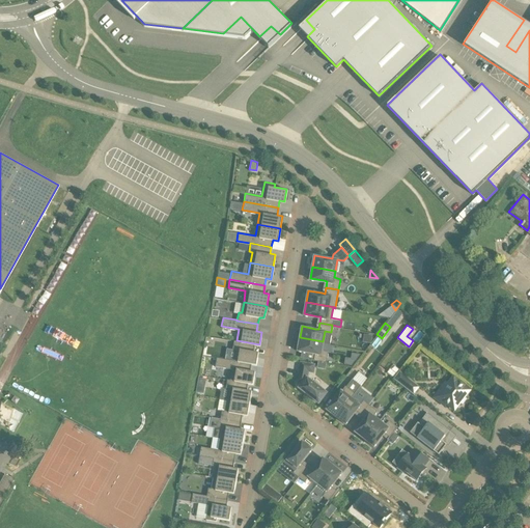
[(370,342),(371,334),(363,332),(362,340),(370,342)]
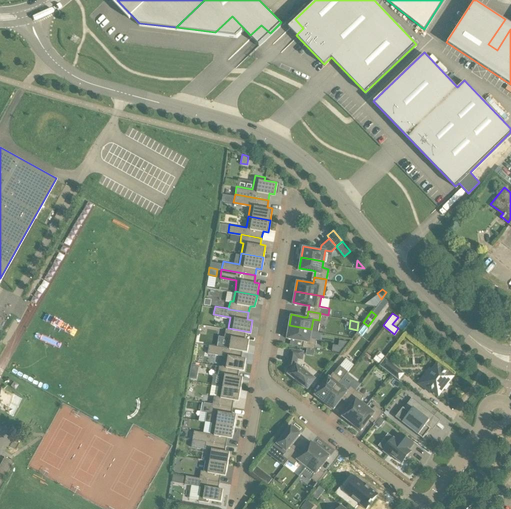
[(287,337),(300,339),(303,340),(302,346),(314,348),(316,338),(310,335),(311,329),(289,325),(287,337)]
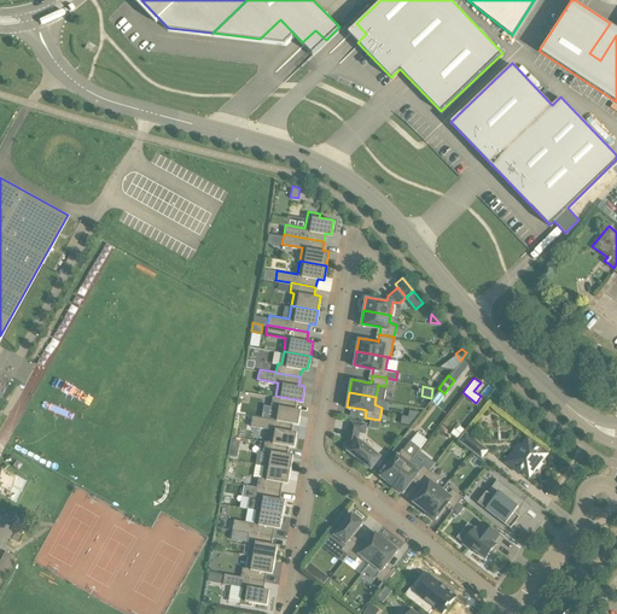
[(271,404),(274,405),(272,417),(272,419),(292,422),(298,424),(301,409),(295,408),(296,399),(275,396),(272,395),(271,404)]
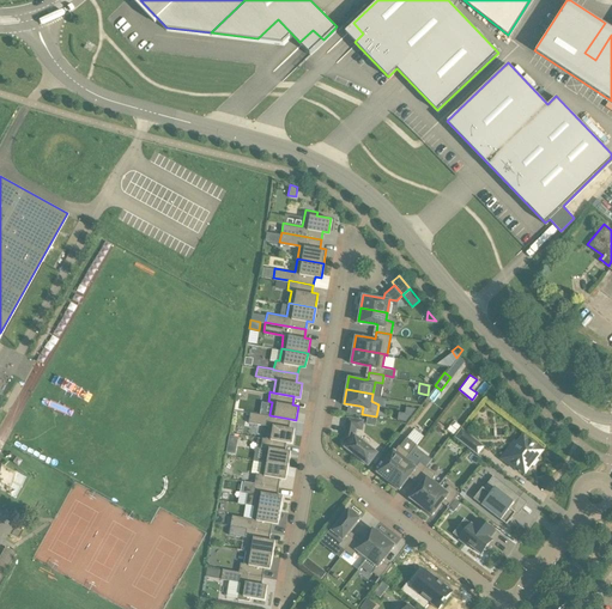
[(248,421),(267,425),(265,437),(286,440),(285,442),(291,443),(295,427),(289,427),(290,419),(270,415),(270,414),(249,410),(248,421)]
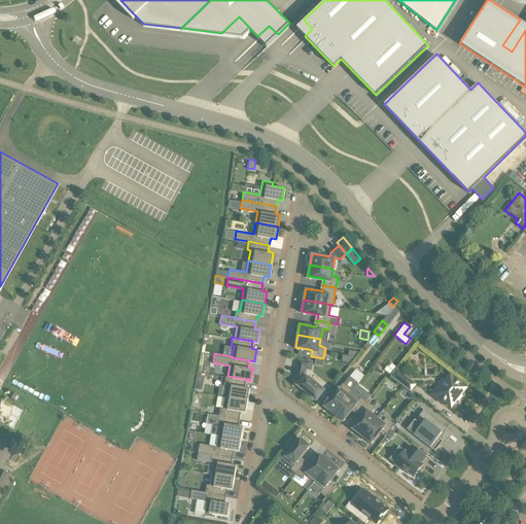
[(306,367),(310,368),(311,360),(299,357),(295,375),(300,379),(296,383),(316,398),(324,388),(305,373),(306,367)]
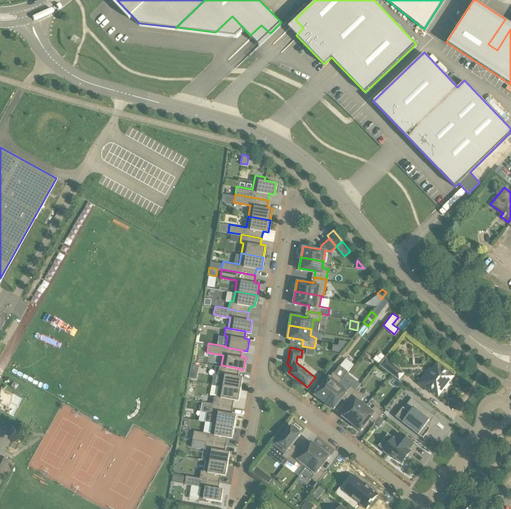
[(391,372),(397,365),(385,355),(379,363),(391,372)]
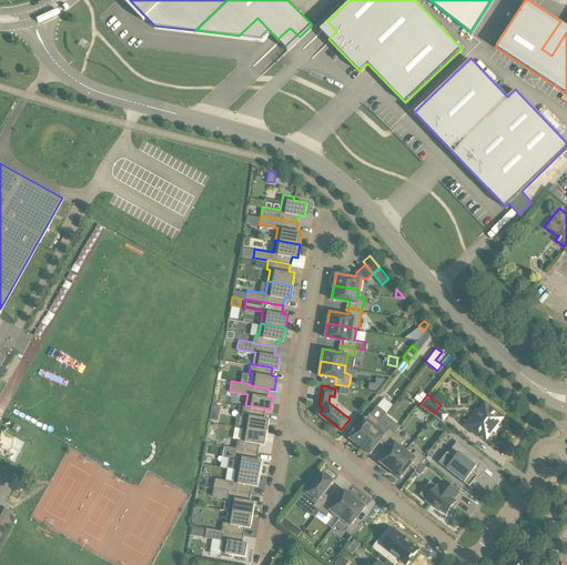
[(486,436),(503,415),(485,402),(479,409),(481,410),(475,417),(472,415),(465,423),(475,431),(477,429),(486,436)]
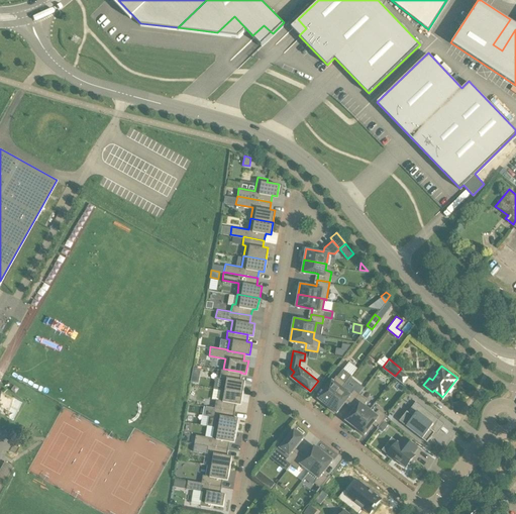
[(345,381),(344,381),(351,374),(342,367),(336,374),(318,397),(327,404),(341,386),(345,381)]
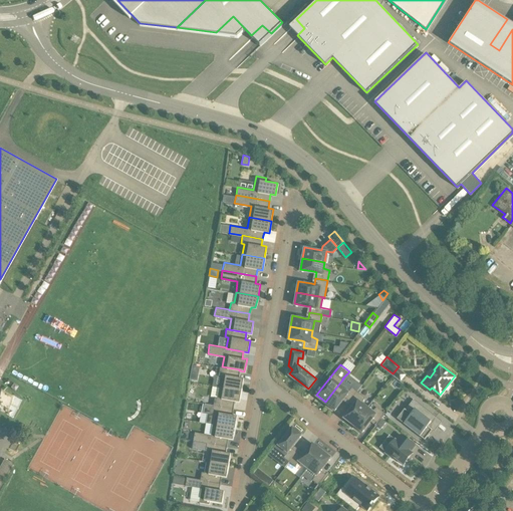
[(221,374),(219,386),(241,390),(243,377),(238,376),(239,370),(240,369),(222,366),(220,365),(218,374),(221,374)]
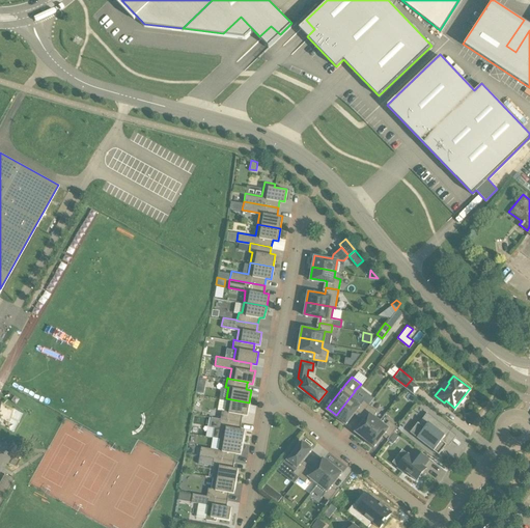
[(204,385),(204,384),(196,383),(196,384),(195,390),(203,392),(204,385)]
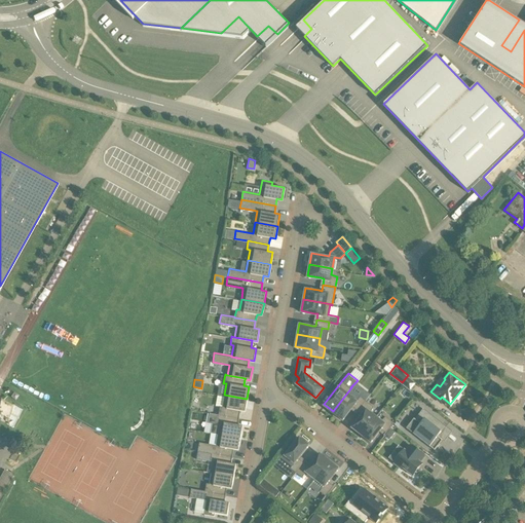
[(342,418),(350,408),(352,405),(358,409),(365,399),(360,395),(355,400),(347,393),(333,411),(342,418)]
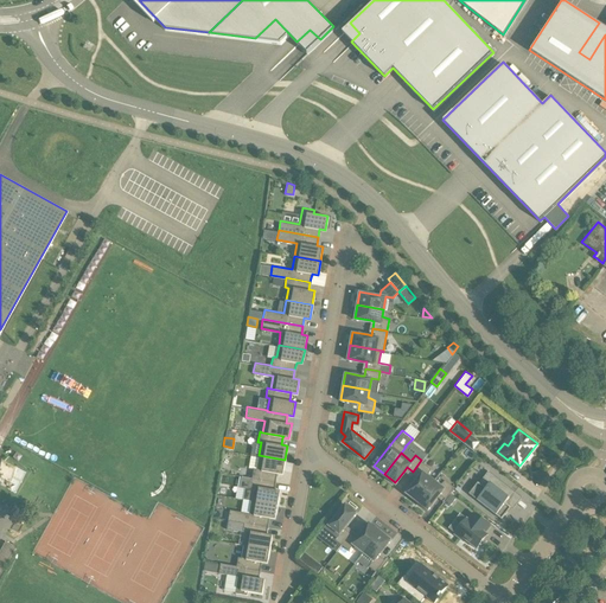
[(253,467),(252,476),(275,481),(276,473),(282,474),(285,460),(259,455),(256,468),(253,467)]
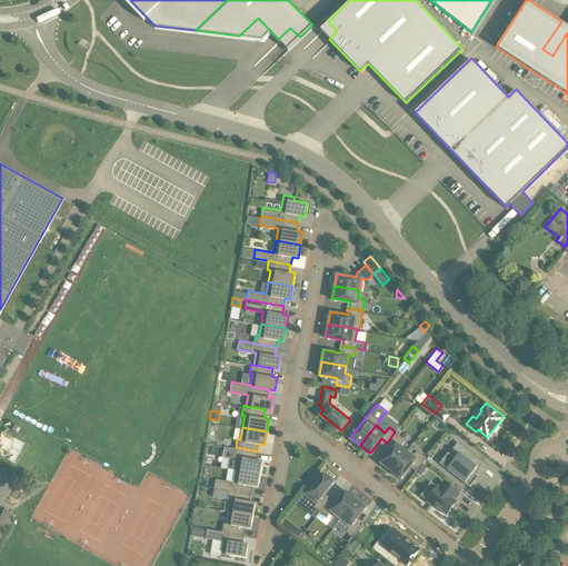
[(391,447),(389,449),(380,462),(390,469),(406,449),(400,445),(404,438),(395,432),(387,443),(391,447)]
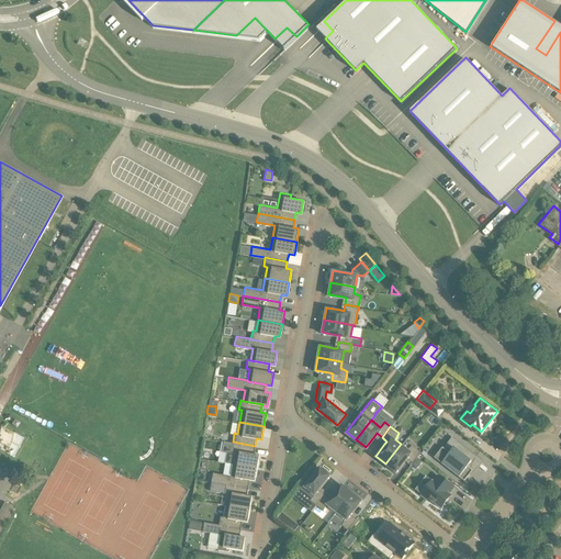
[(475,454),(451,435),(442,446),(441,446),(434,456),(440,461),(463,480),(472,469),(467,465),(475,454)]
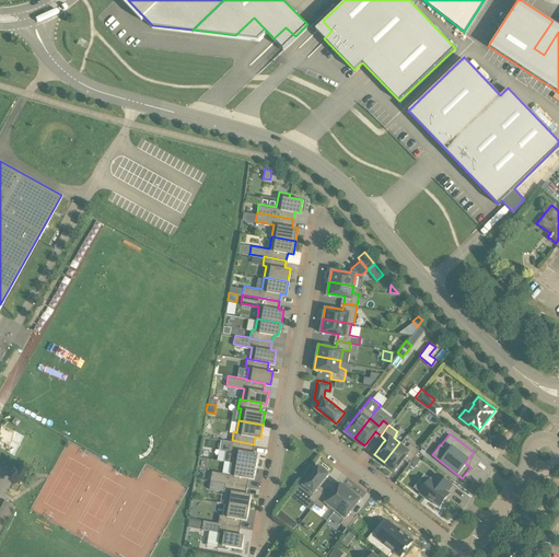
[(222,460),(232,461),(256,465),(257,456),(252,455),(254,444),(232,440),(222,438),(220,448),(224,449),(222,460)]
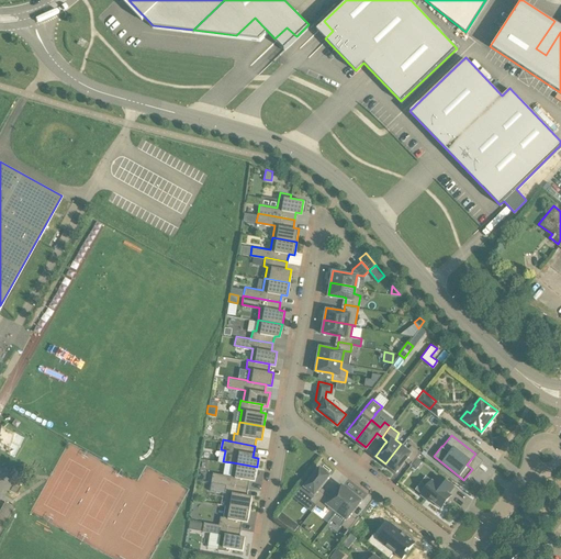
[(395,471),(404,459),(406,457),(412,461),(421,450),(412,444),(406,448),(401,444),(385,464),(395,471)]
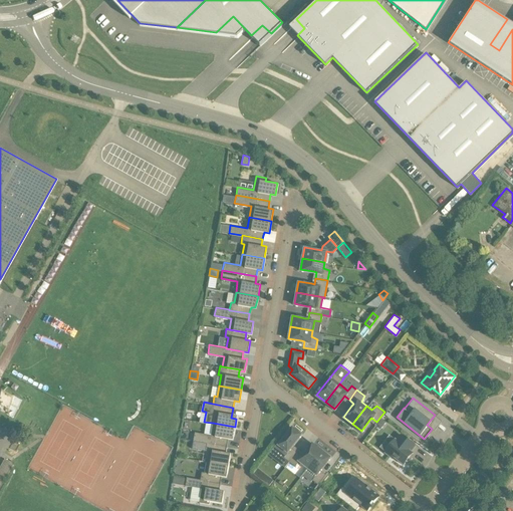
[(380,418),(376,423),(380,427),(386,421),(380,418)]
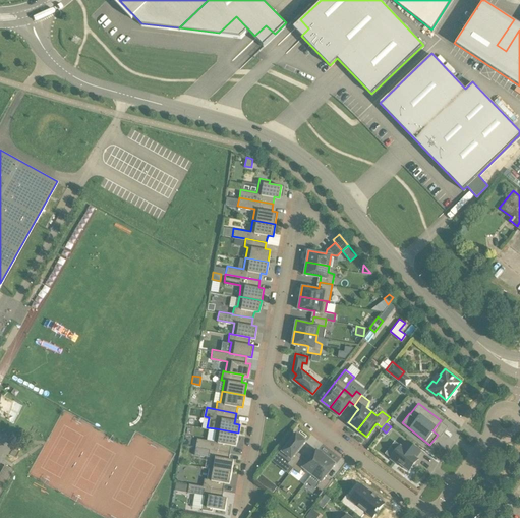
[(210,448),(229,451),(231,444),(236,445),(238,433),(216,428),(214,440),(196,437),(195,445),(209,448),(210,448)]
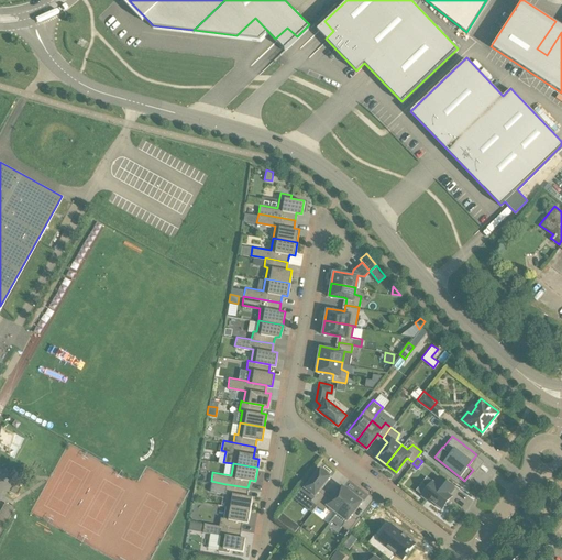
[(319,489),(321,486),(330,474),(320,467),(311,478),(309,475),(302,484),(310,491),(307,497),(317,504),(324,494),(319,489)]
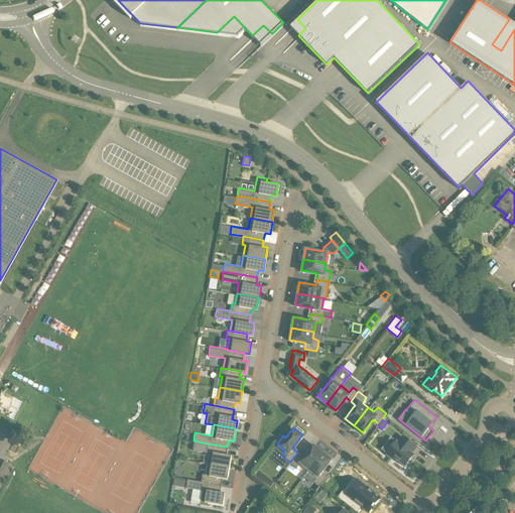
[(416,445),(401,434),(397,440),(396,439),(385,453),(393,459),(394,457),(404,465),(406,462),(408,463),(412,457),(411,457),(413,453),(411,452),(416,445)]
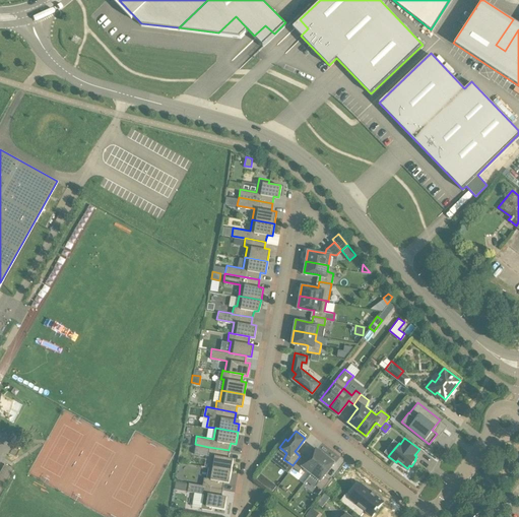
[(210,455),(208,466),(231,470),(233,458),(228,457),(229,450),(209,447),(208,447),(207,454),(210,455)]
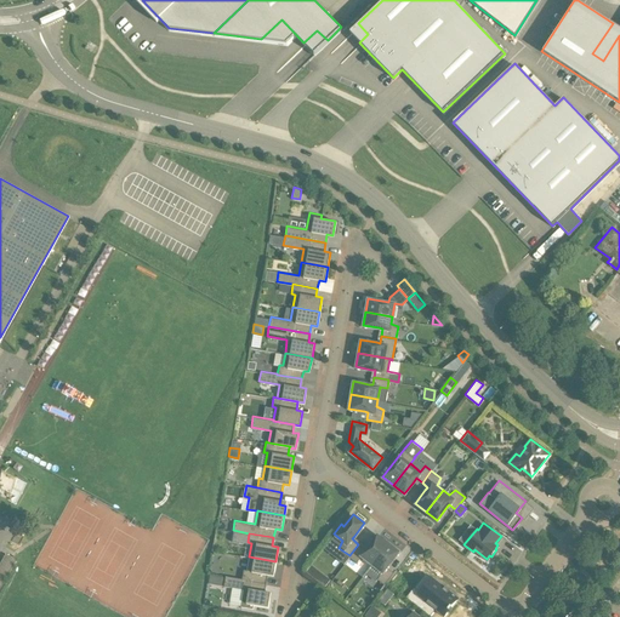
[(377,533),(368,546),(365,549),(358,544),(350,555),(357,561),(360,555),(371,564),(388,542),(377,533)]
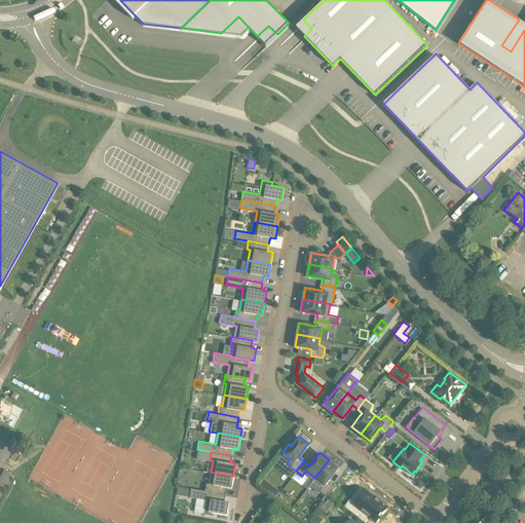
[(328,480),(330,478),(338,467),(329,459),(314,478),(323,484),(319,489),(326,494),(333,484),(328,480)]
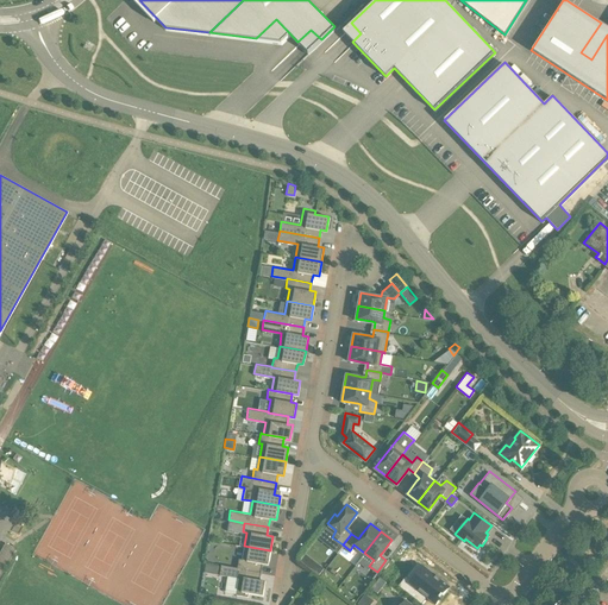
[(0,573),(16,547),(5,541),(0,548),(0,573)]
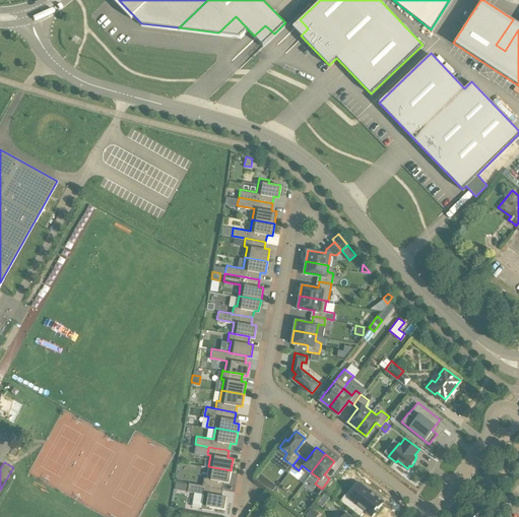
[(202,485),(222,488),(223,481),(229,481),(231,470),(208,466),(206,476),(203,476),(202,483),(202,485)]
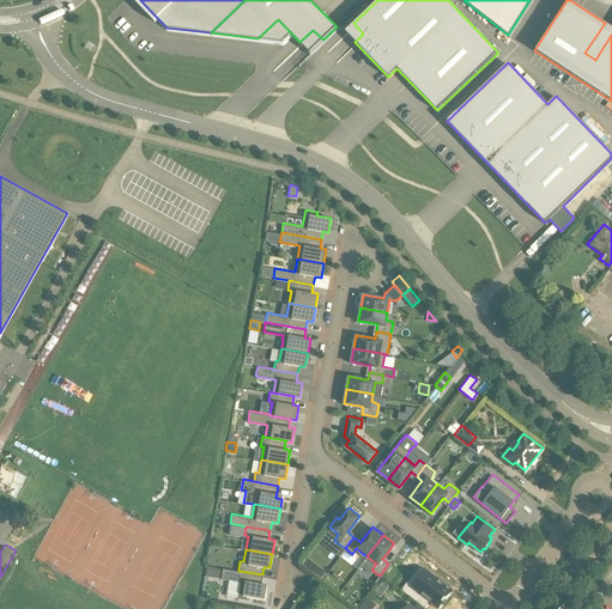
[(320,578),(325,571),(319,566),(314,572),(320,578)]
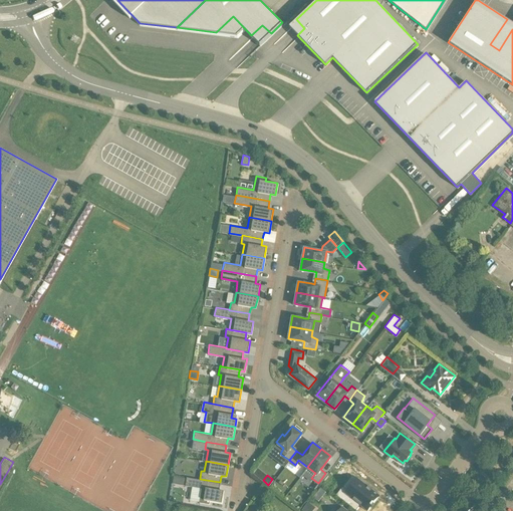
[(219,489),(220,482),(200,479),(200,478),(186,476),(185,484),(201,487),(199,501),(209,503),(209,500),(221,502),(224,490),(219,489)]
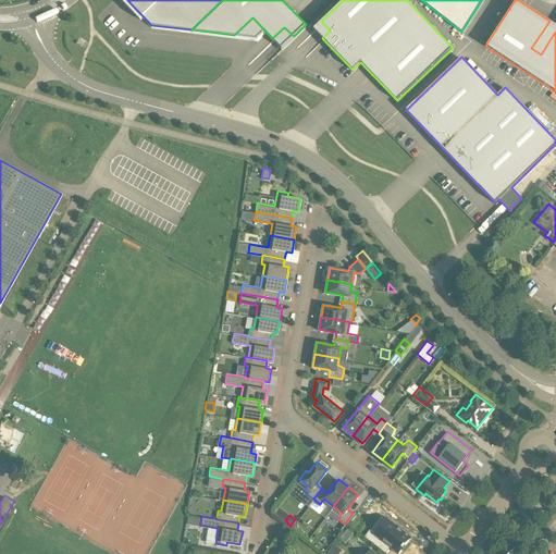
[(390,545),(398,552),(402,546),(403,546),(405,544),(404,543),(410,536),(388,519),(379,532),(371,525),(363,534),(385,551),(390,545)]
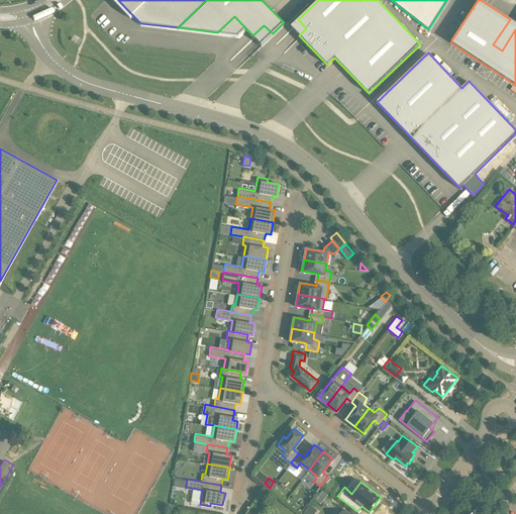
[(309,503),(302,512),(304,513),(311,513),(316,509),(309,503)]
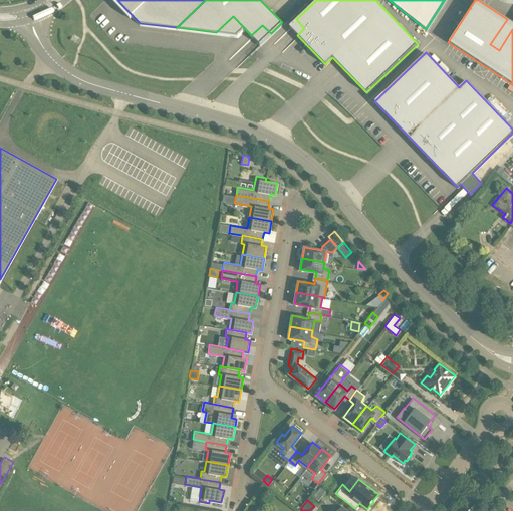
All buildings are outlined.
